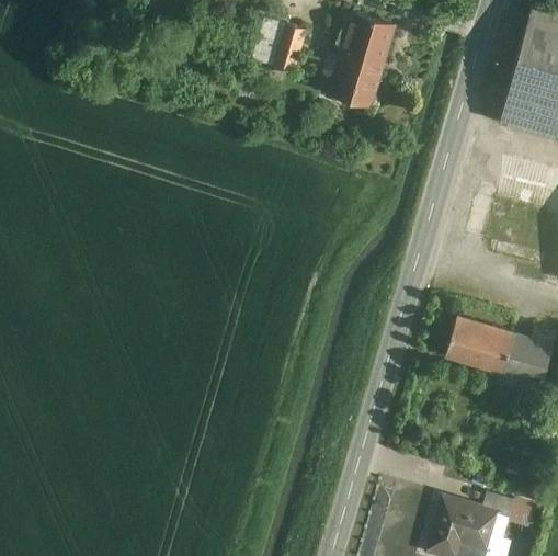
[(557,0),(533,0),(502,127),(557,140),(557,0)]
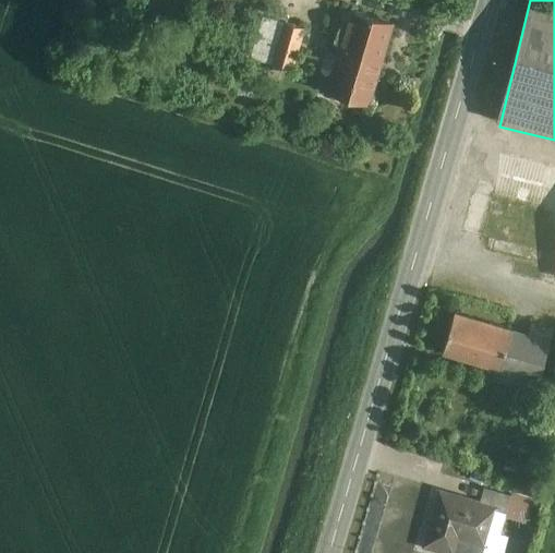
[(389,25),(341,11),(318,93),(366,107),(389,25)]
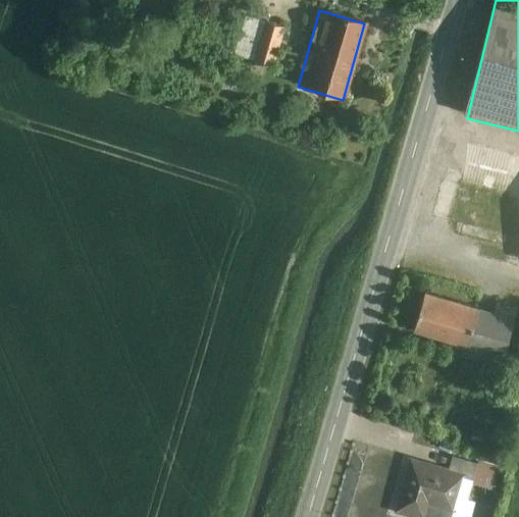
[(232,55),(253,60),(265,21),(245,15),(232,55)]
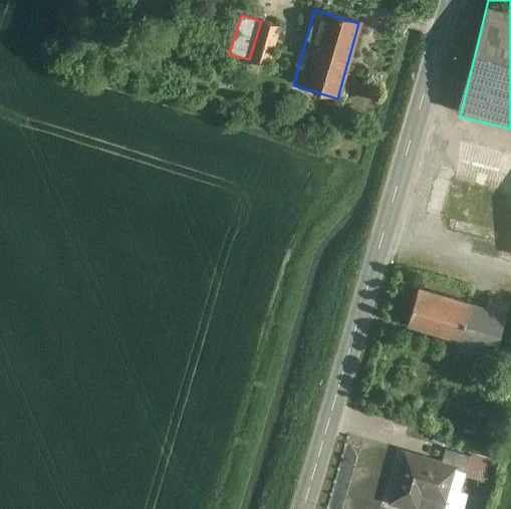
[(280,27),(261,21),(249,59),(269,65),(280,27)]
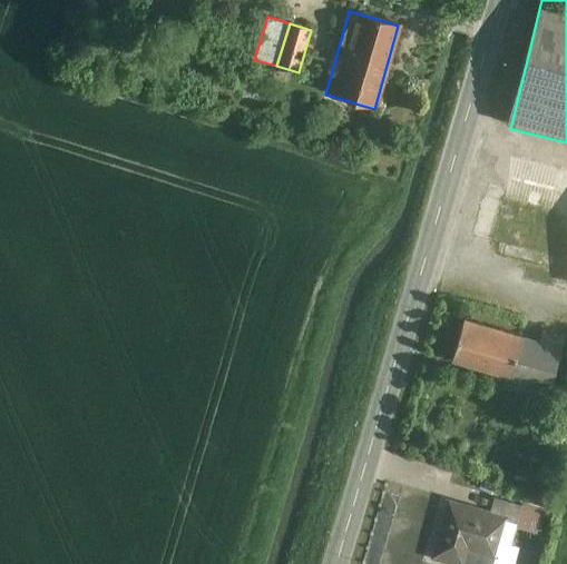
[(520,337),(465,322),(452,363),(508,379),(520,337)]
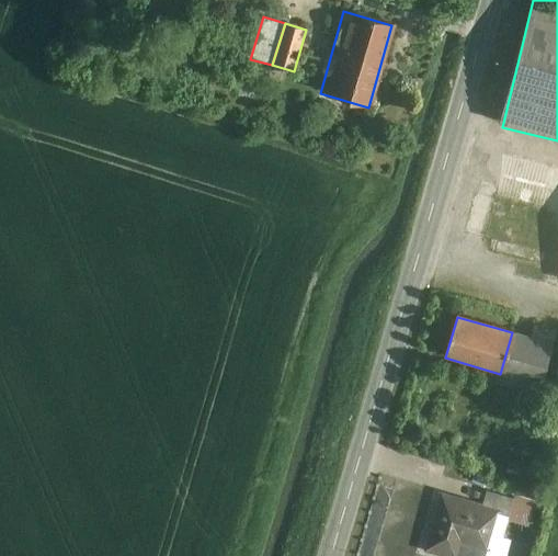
[(512,332),(500,374),(543,386),(555,344),(512,332)]
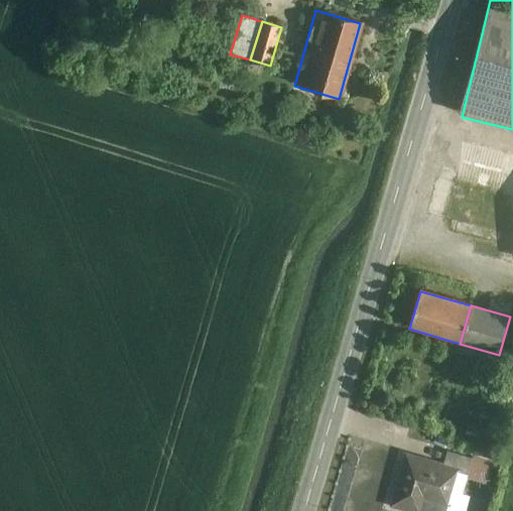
[(468,473),(472,459),(445,452),(442,466),(460,470),(468,473)]
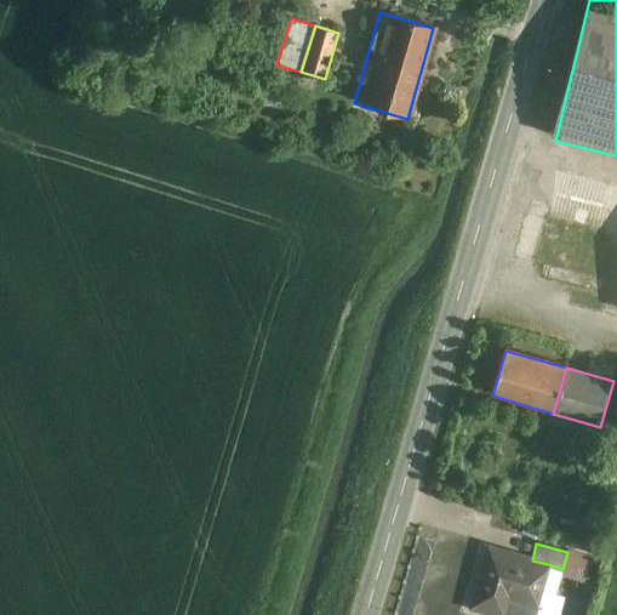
[(532,561),(487,547),(469,610),(483,614),(507,614),(510,601),(541,609),(553,565),(532,561)]
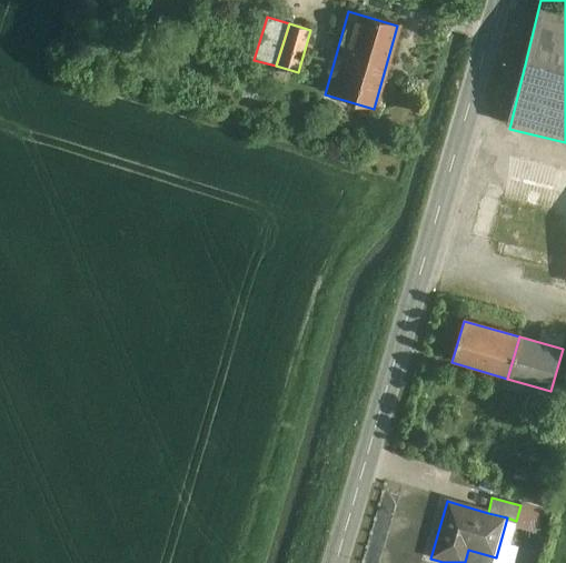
[(515,526),(539,533),(545,512),(520,505),(516,521),(515,526)]
